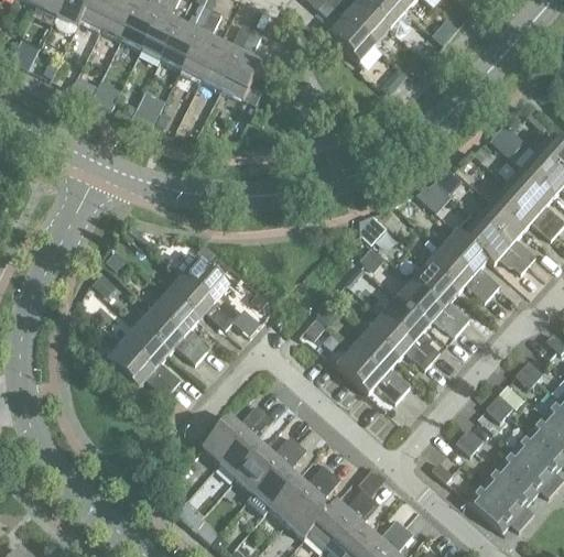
[(40,0),(36,7),(57,17),(65,0),(40,0)]
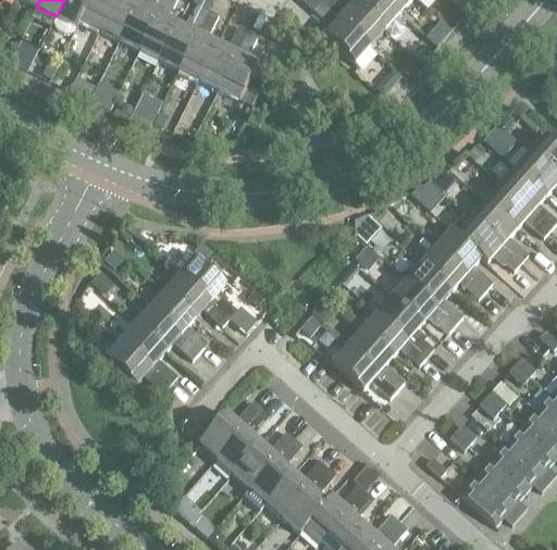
[(64,0),(57,16),(54,21),(54,26),(58,32),(63,34),(69,34),(74,30),(75,27),(76,27),(89,0),(64,0)]
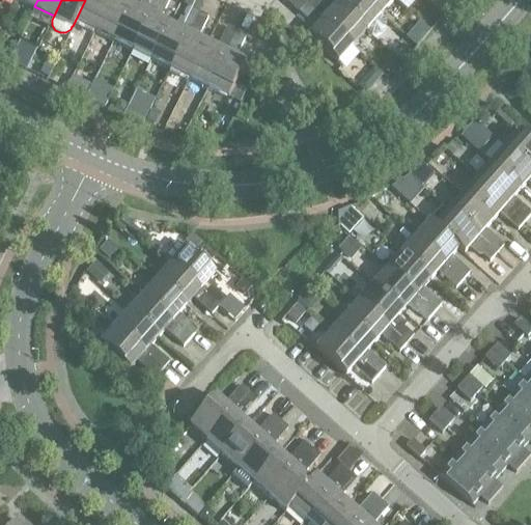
[(85,0),(73,26),(74,26),(77,20),(94,29),(109,0),(85,0)]
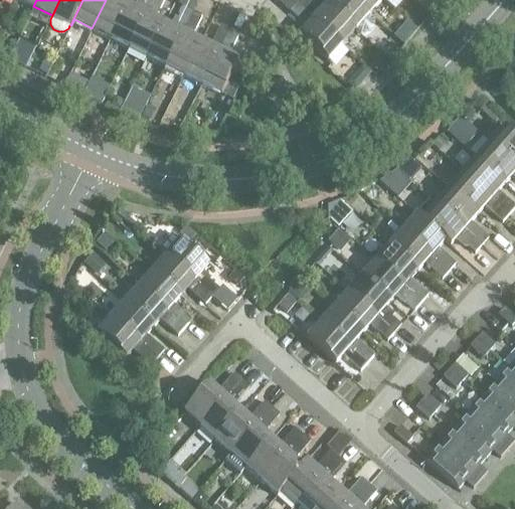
[(106,0),(92,28),(111,37),(128,3),(123,0),(106,0)]
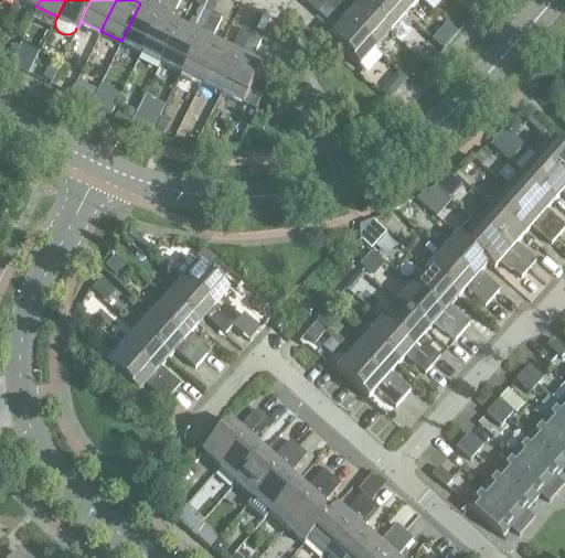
[(150,8),(140,3),(121,41),(141,51),(167,0),(155,0),(152,6),(150,8)]
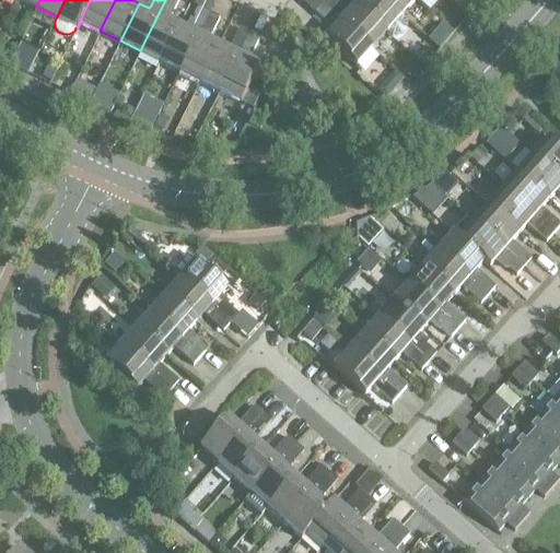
[(165,0),(140,50),(161,60),(179,23),(170,18),(178,0),(165,0)]
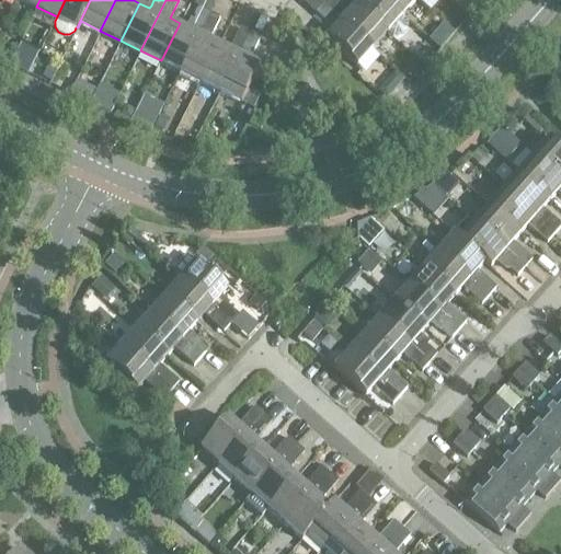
[(202,6),(212,10),(216,0),(196,0),(194,3),(201,7),(202,6)]
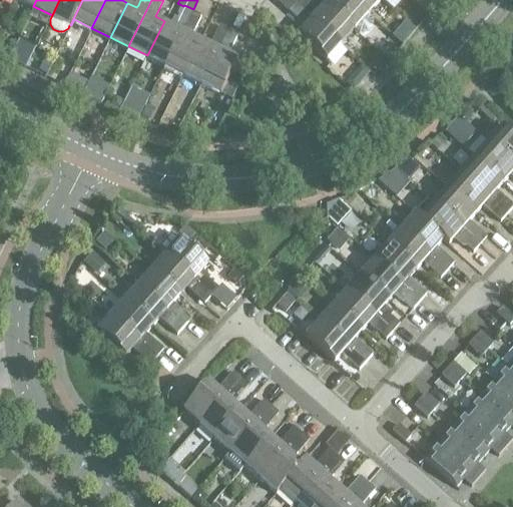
[(342,41),(296,0),(294,0),(289,6),(299,16),(304,20),(307,23),(299,31),(327,57),(342,41)]
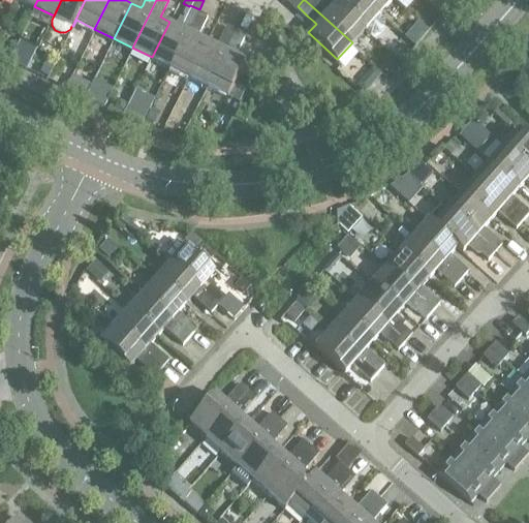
[(366,26),(337,0),(331,7),(327,4),(322,0),(305,0),(352,42),(366,26)]
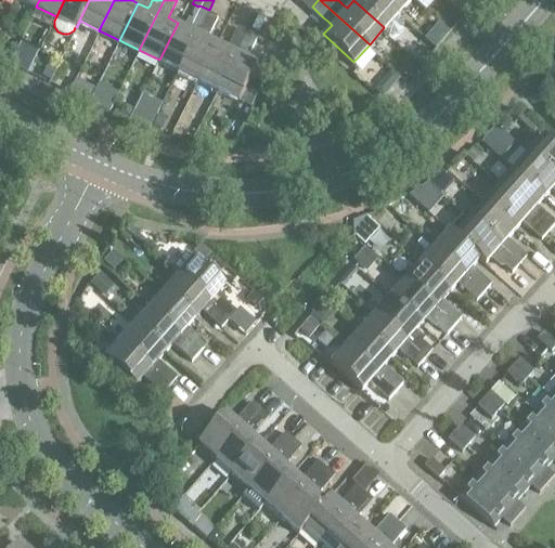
[(399,11),(386,0),(353,0),(384,27),(385,27),(390,31),(397,30),(401,27),(404,22),(404,18),(404,15),(399,11)]
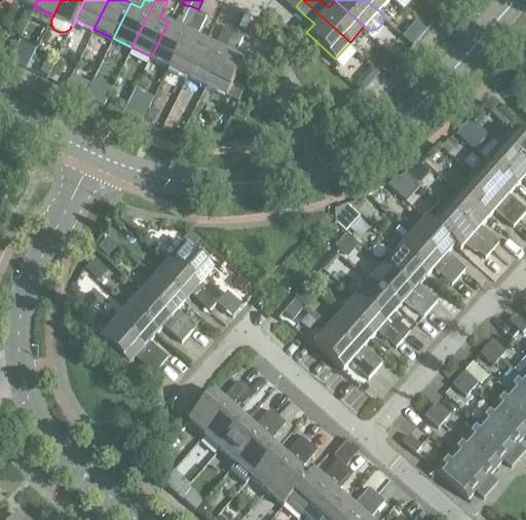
[(366,0),(378,10),(387,0),(366,0)]
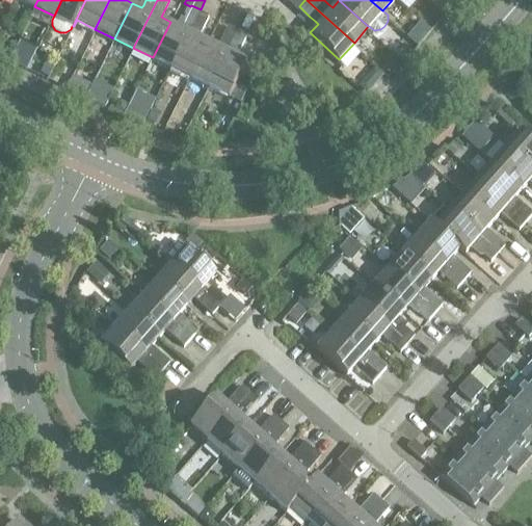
[(180,27),(170,22),(153,57),(171,67),(201,9),(191,5),(190,6),(184,18),(181,24),(180,27)]
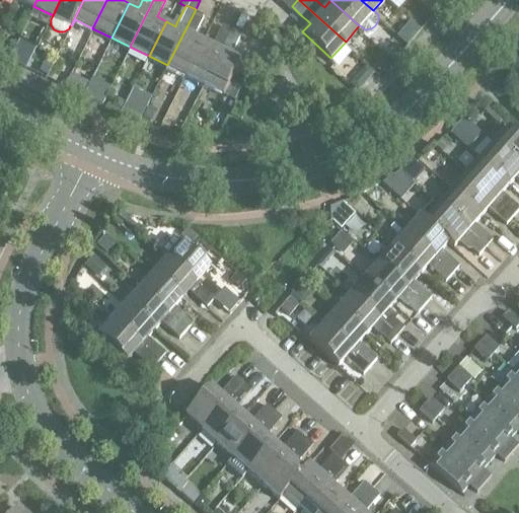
[(196,9),(167,65),(186,74),(203,41),(194,35),(195,32),(198,27),(204,14),(196,9)]
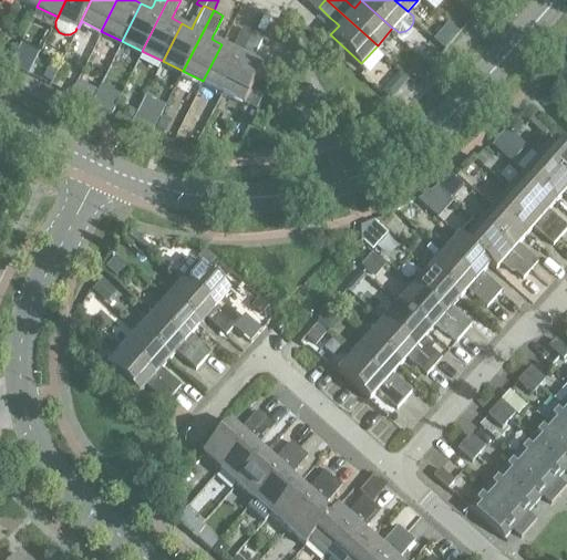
[(459,31),(449,21),(434,38),(433,39),(444,48),(459,31)]
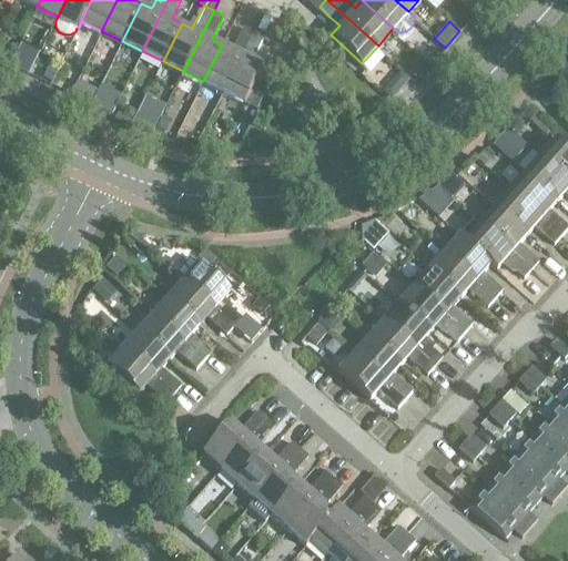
[(233,49),(222,44),(203,81),(223,91),(254,31),(244,26),(236,41),(234,47),(233,49)]
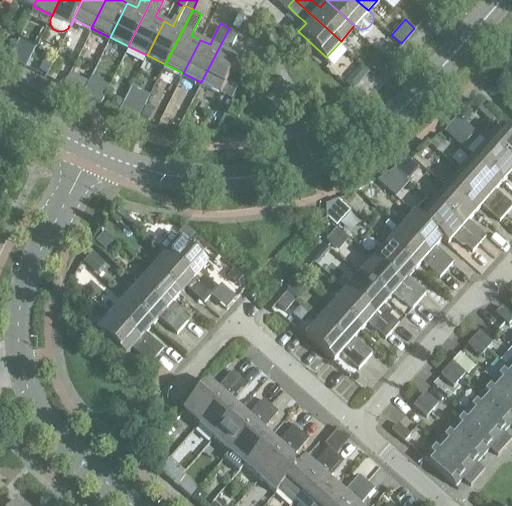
[(229,28),(201,82),(219,91),(222,86),(233,64),(236,58),(227,53),(229,50),(232,44),(238,33),(229,28)]
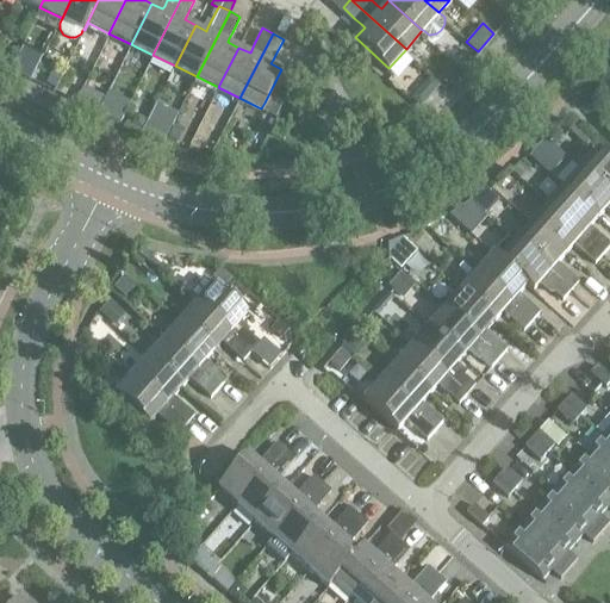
[(31,74),(37,63),(25,58),(20,68),(31,74)]
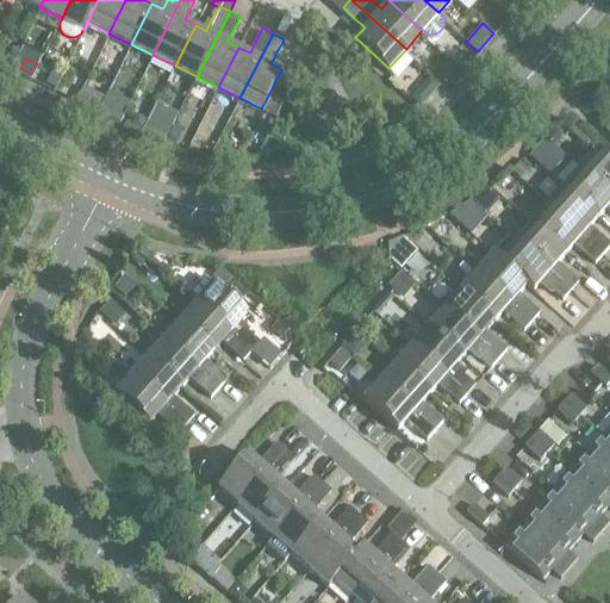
[(48,73),(45,79),(55,84),(60,74),(54,72),(48,73)]
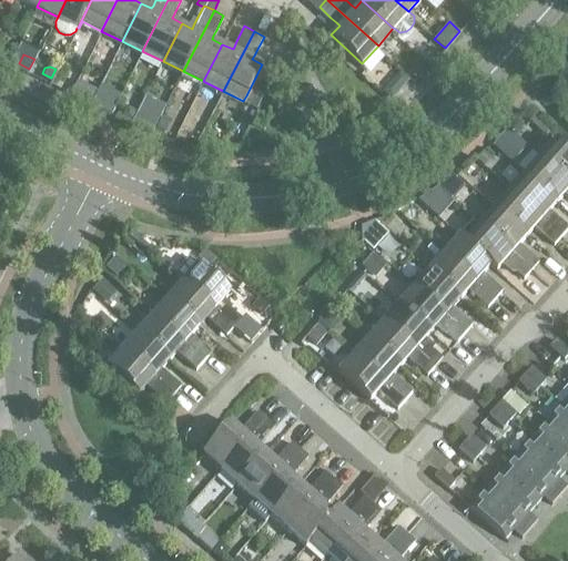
[(259,71),(246,95),(259,101),(271,78),(259,71)]
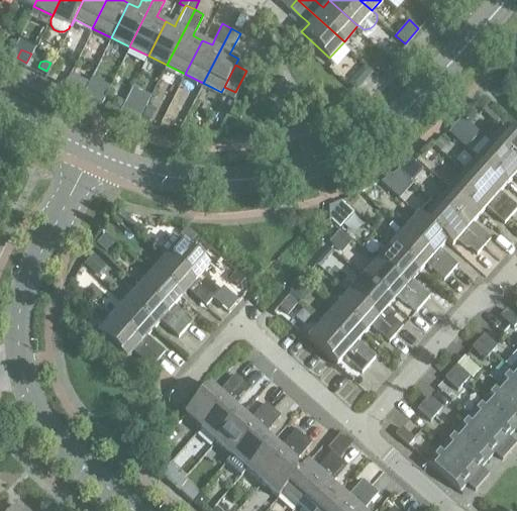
[(364,68),(354,76),(358,82),(368,74),(364,68)]
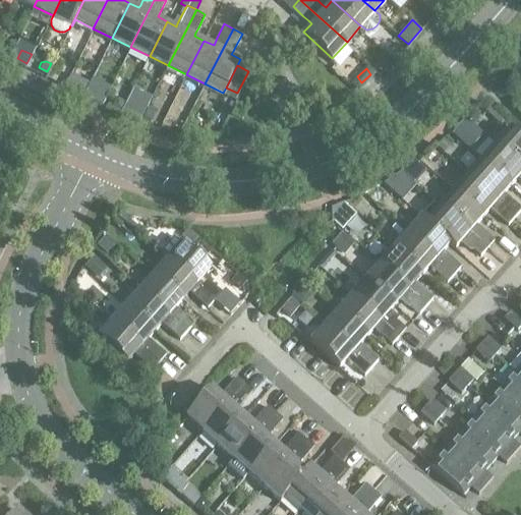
[(82,95),(90,81),(71,72),(65,86),(82,95)]
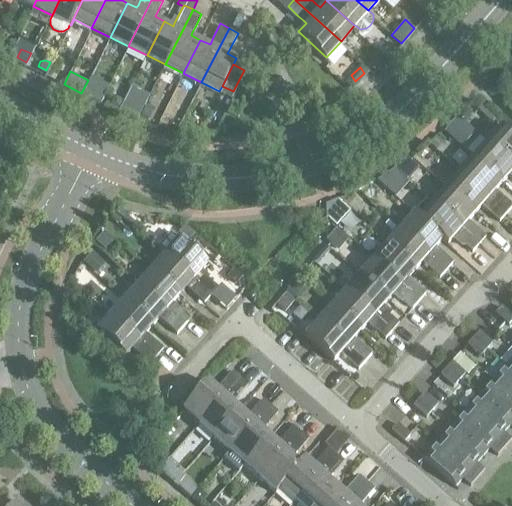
[(100,102),(109,84),(91,75),(88,80),(82,93),(100,102)]
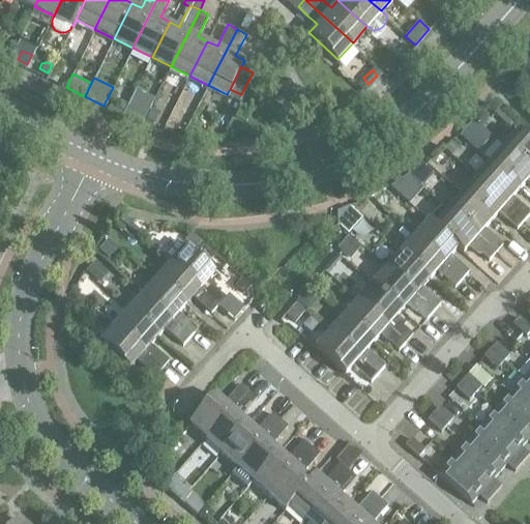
[(142,123),(154,98),(136,89),(123,114),(142,123)]
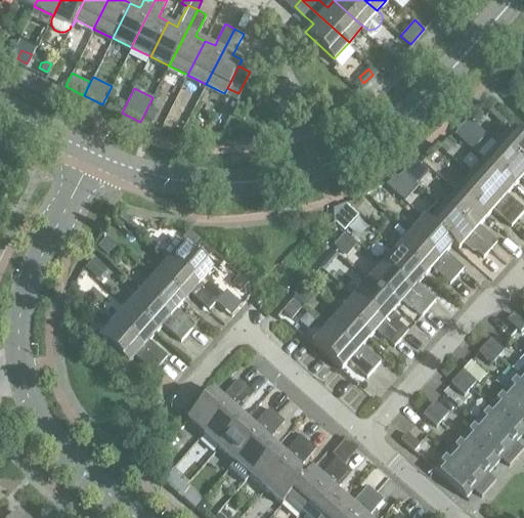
[(150,106),(146,116),(153,119),(157,111),(150,106)]
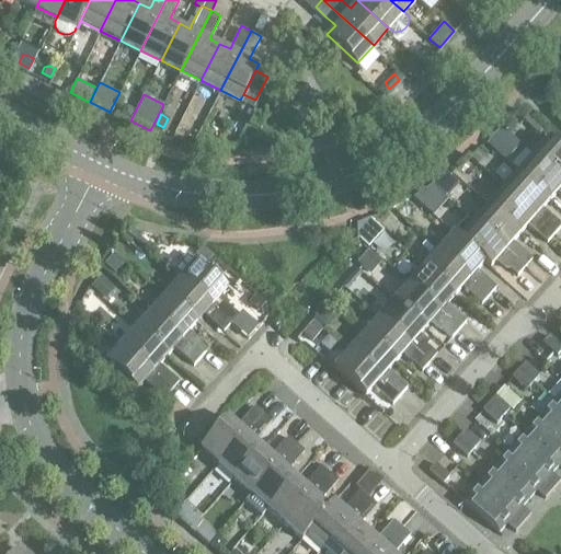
[(522,142),(501,126),(487,142),(507,159),(522,142)]
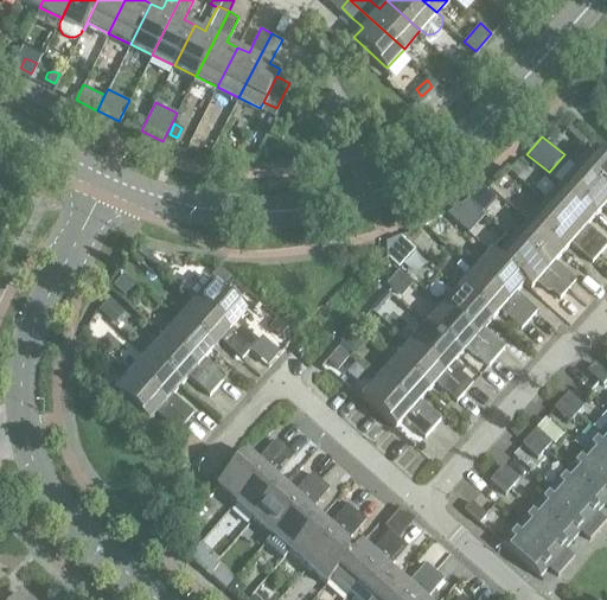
[(606,154),(595,144),(577,163),(606,187),(606,154)]
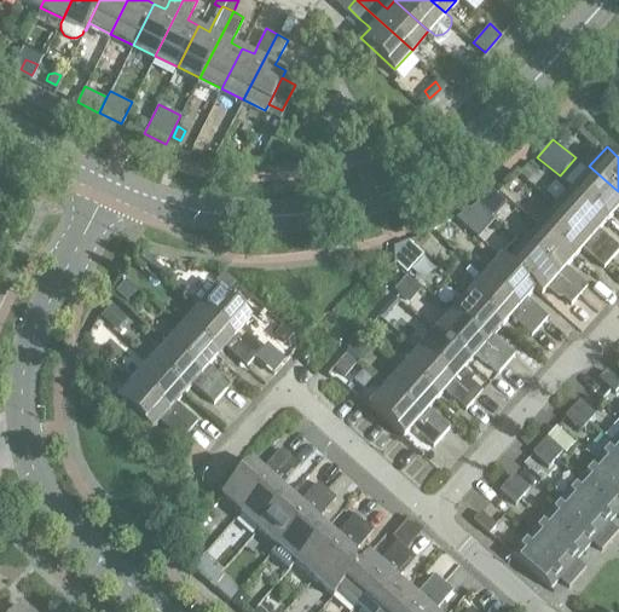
[(537,168),(530,161),(521,171),(528,177),(537,168)]
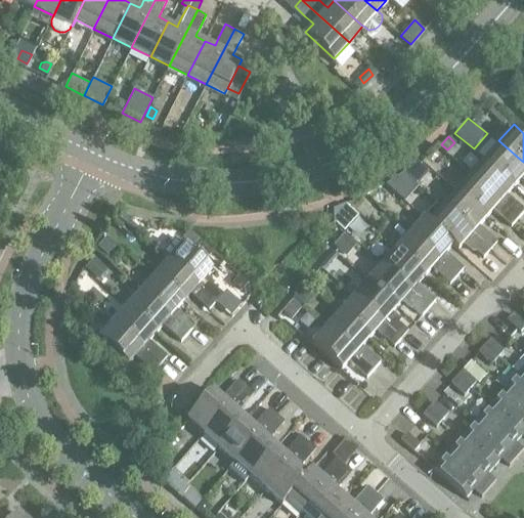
[(523,162),(498,140),(484,157),(514,182),(520,175),(523,177),(523,162)]
